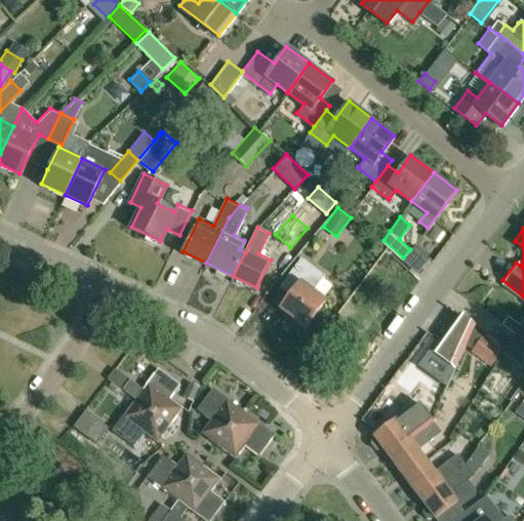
[(324,273),(301,255),(279,285),(289,293),(280,306),(305,325),(324,299),(312,289),(324,273)]
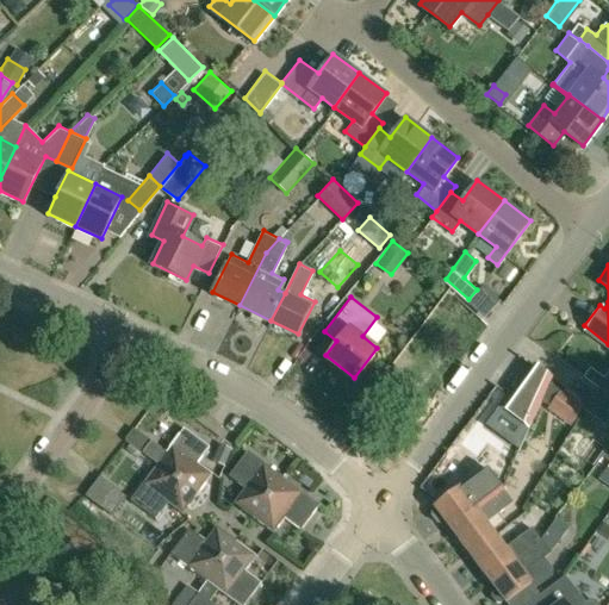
[(527,425),(550,375),(532,363),(499,405),(527,425)]
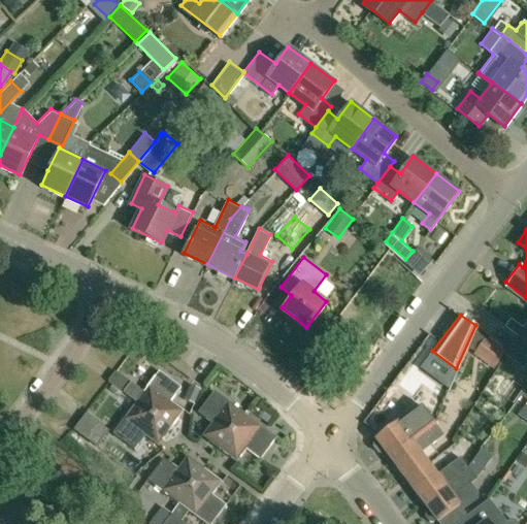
[(503,323),(526,339),(526,315),(521,324),(508,315),(503,323)]
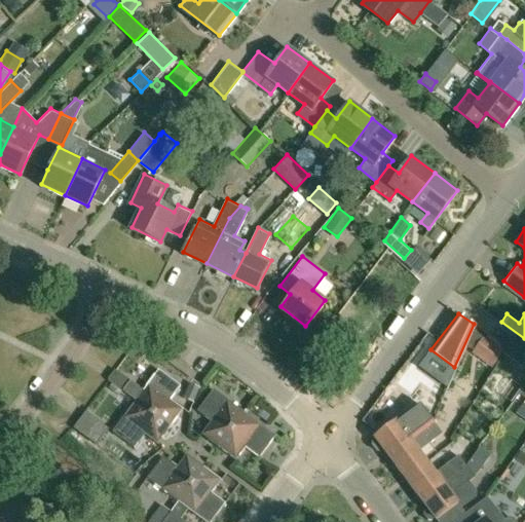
[(472,348),(482,335),(474,329),(465,344),(472,348)]
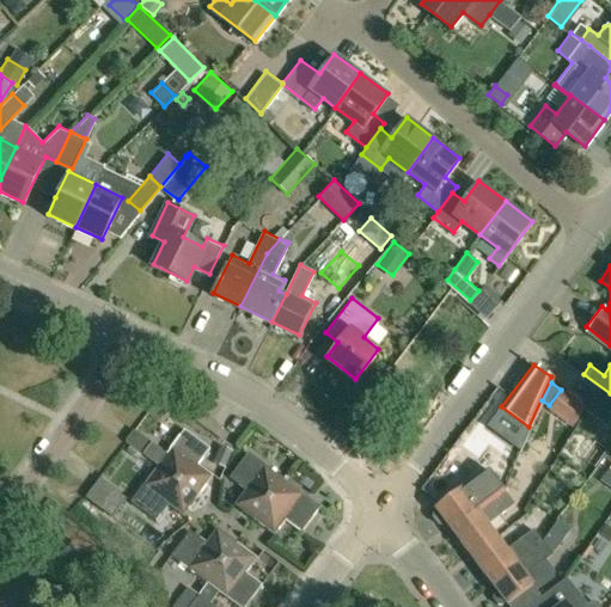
[(610,394),(598,386),(584,406),(610,427),(610,394)]
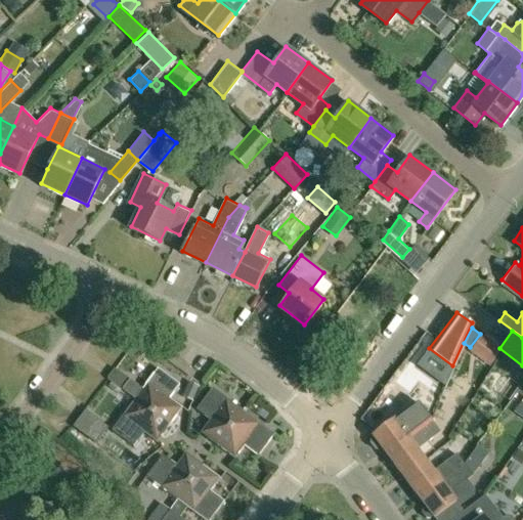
[(141,386),(128,377),(121,387),(133,397),(168,422),(180,405),(169,396),(179,382),(157,365),(141,386)]
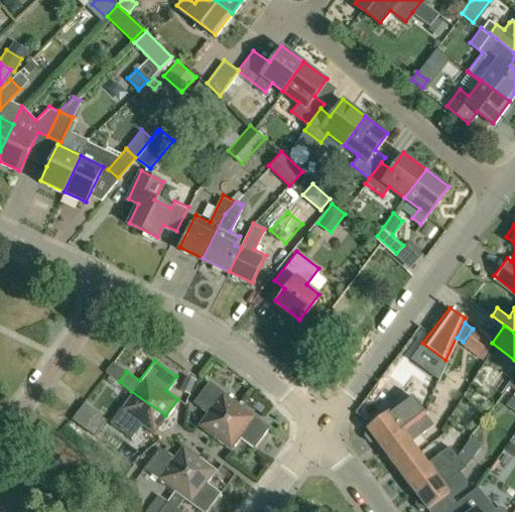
[(184,374),(178,388),(188,392),(195,378),(184,374)]
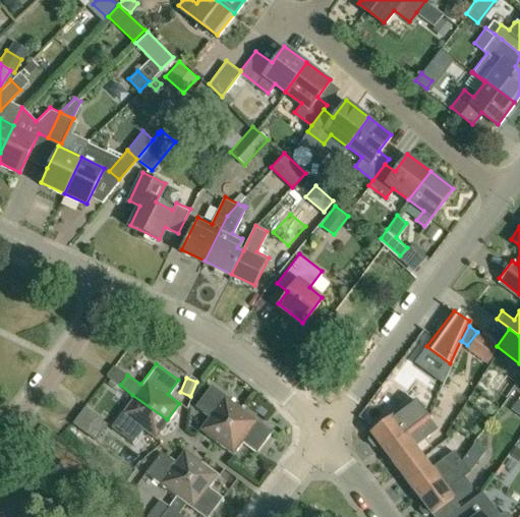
[(519,392),(519,393),(510,407),(519,413),(519,379),(514,388),(519,392)]
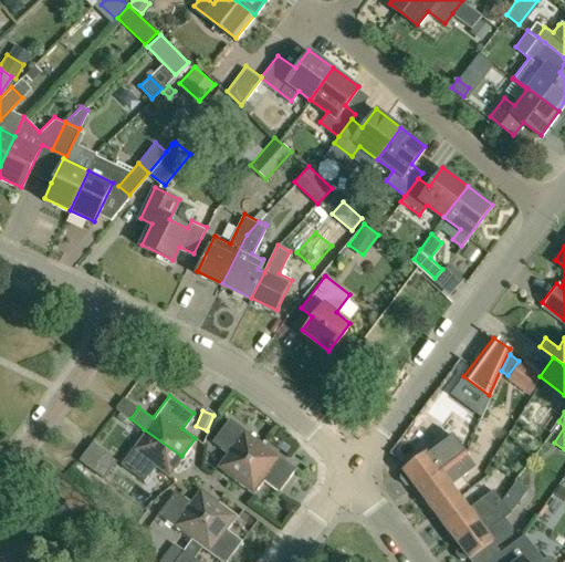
[(222,469),(234,478),(262,440),(229,416),(211,439),(226,450),(216,464),(222,469)]
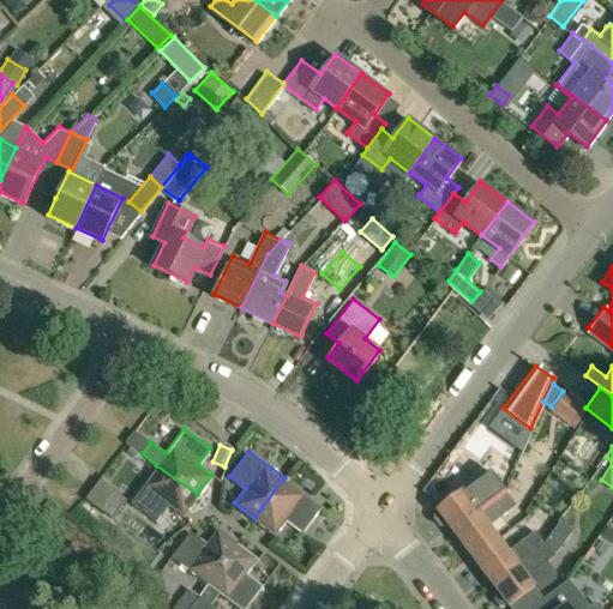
[(130,501),(155,519),(168,504),(182,514),(197,494),(156,465),(130,501)]
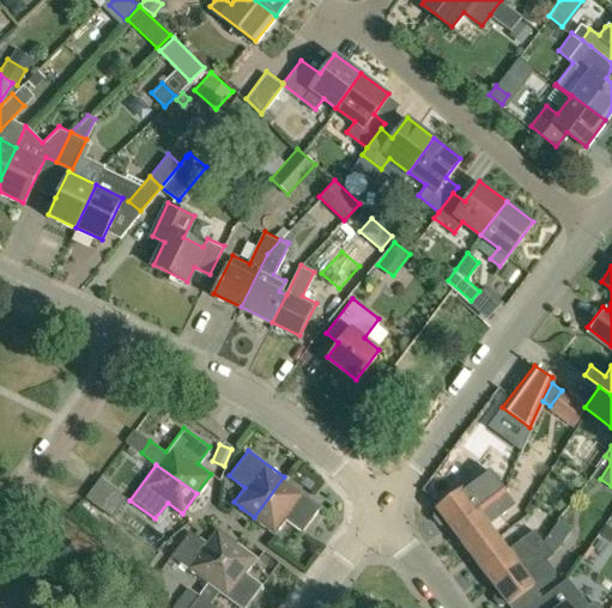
[(438,524),(441,524),(444,522),(452,532),(472,515),(504,491),(488,469),(461,490),(460,488),(435,509),(437,511),(434,515),(432,517),(438,524)]
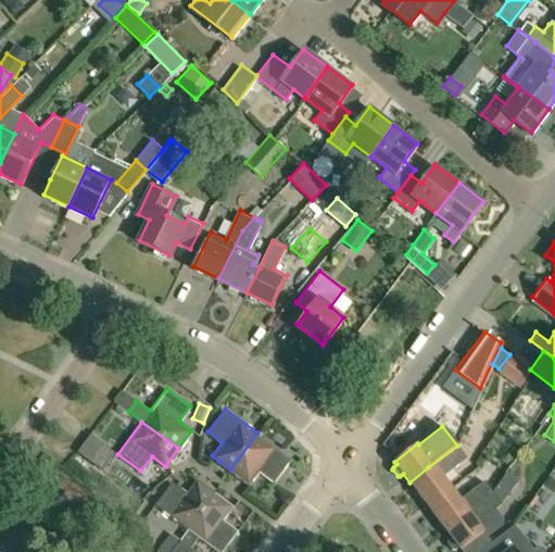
[(290,456),(257,433),(230,469),(248,483),(257,468),(273,479),(290,456)]
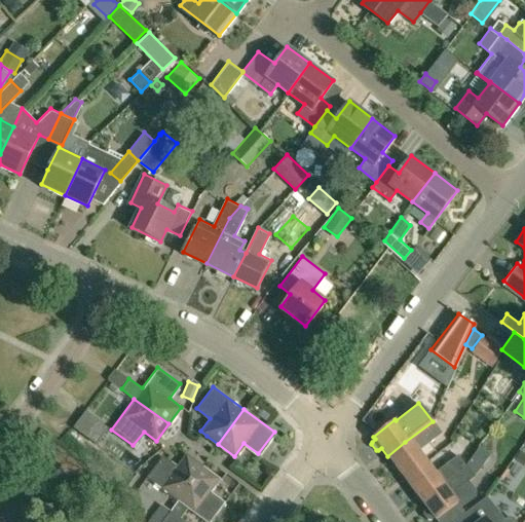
[(72,425),(95,443),(107,426),(84,410),(73,425),(72,425)]
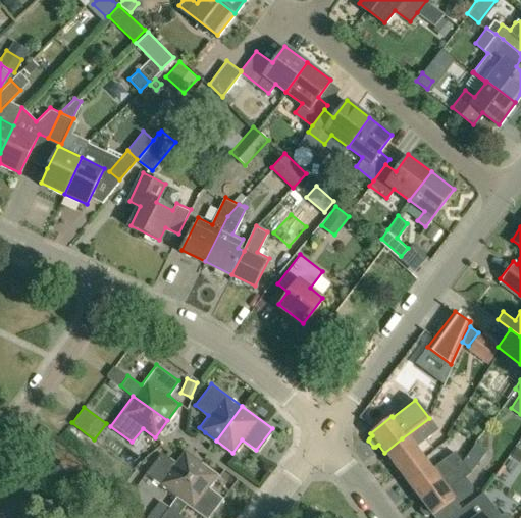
[(437,428),(429,418),(402,438),(384,453),(399,472),(408,465),(410,469),(424,459),(414,446),(437,428)]
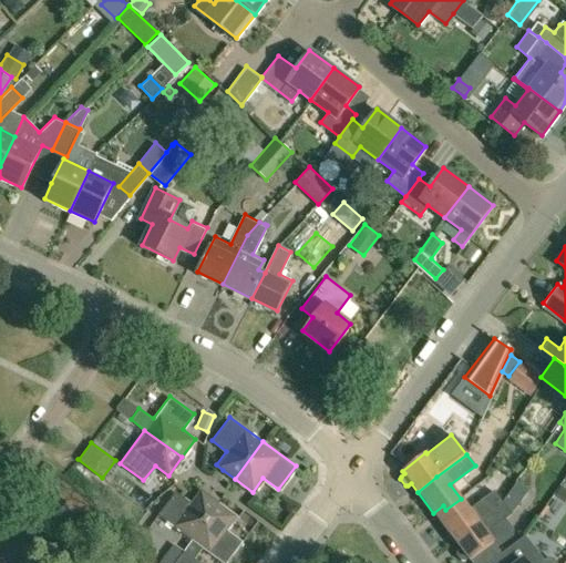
[(157,513),(191,538),(218,500),(199,485),(189,500),(175,489),(157,513)]
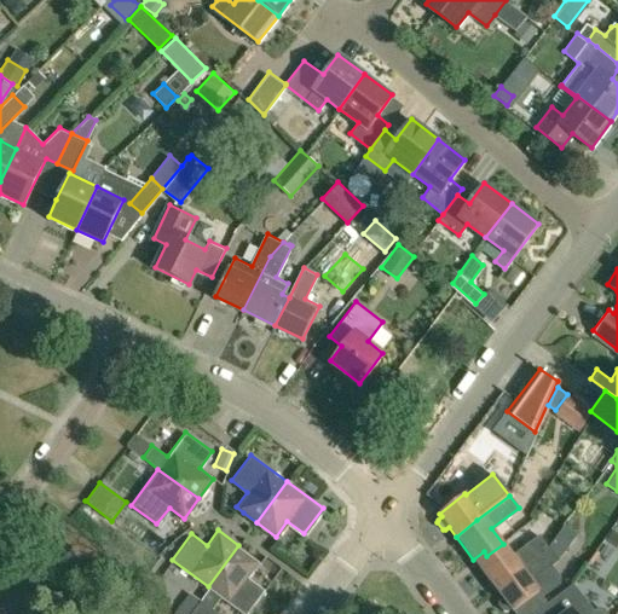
[(494,588),(547,548),(537,534),(510,554),(503,544),(486,556),(484,551),(473,560),(477,563),(494,588)]
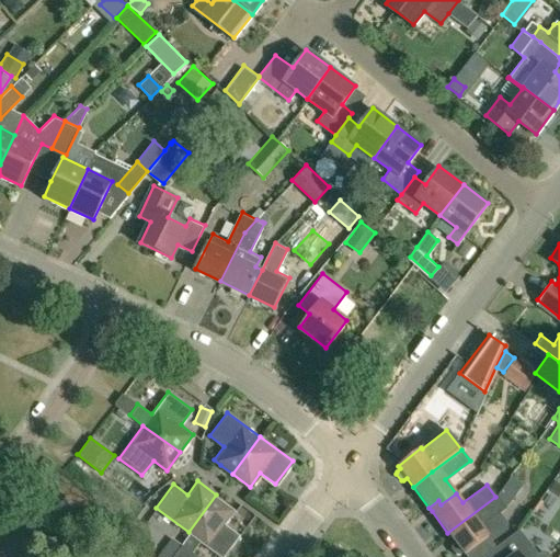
[(228,503),(216,495),(189,532),(221,556),(239,533),(224,522),(233,508),(228,503)]
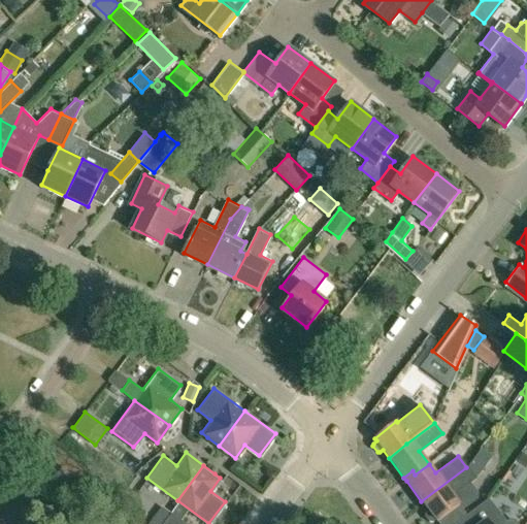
[(458,503),(461,506),(476,495),(476,491),(469,481),(474,478),(466,467),(421,501),(427,509),(424,511),(423,515),(427,520),(431,520),(434,518),(436,521),(458,503)]
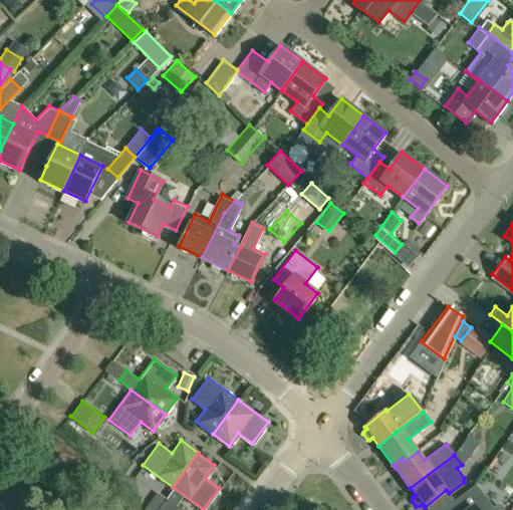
[(117,493),(125,482),(118,477),(110,488),(117,493)]
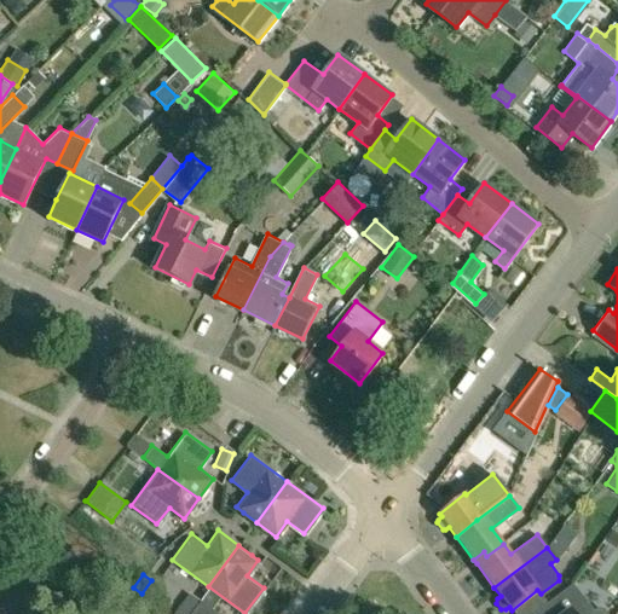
[(606,613),(601,607),(595,606),(591,609),(572,583),(539,608),(543,613),(606,613)]
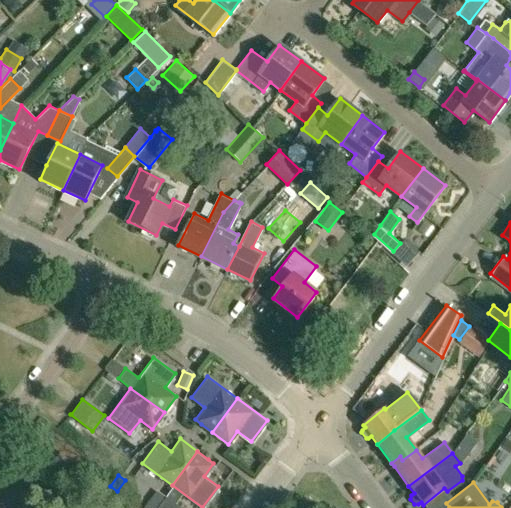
[(183,507),(166,495),(159,504),(163,507),(183,507)]
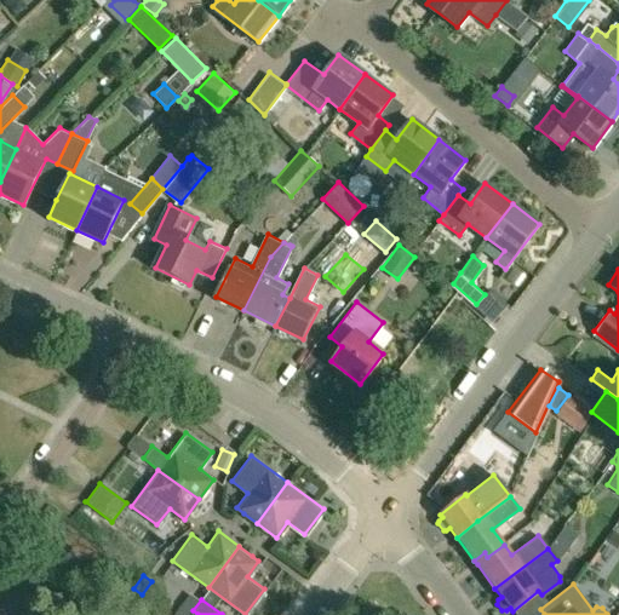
[(171,614),(188,614),(191,611),(179,603),(171,614)]
